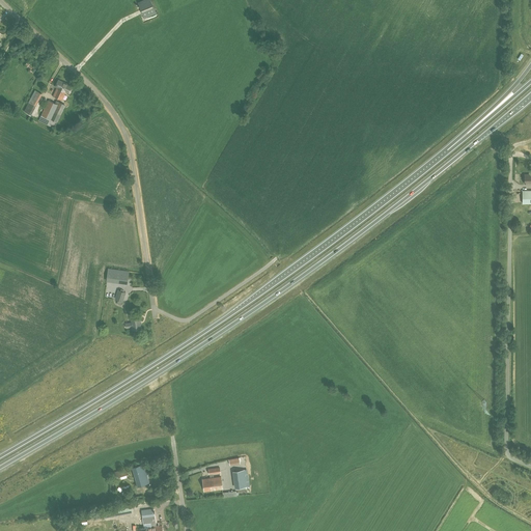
[(145,19),(157,14),(154,6),(150,0),(142,0),(138,2),(142,11),(145,19)]
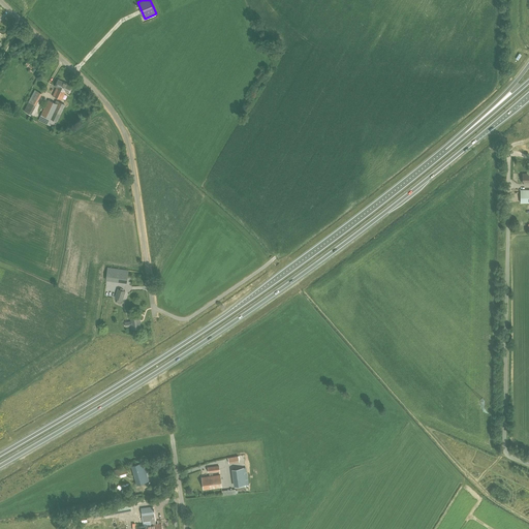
[(69,93),(72,87),(58,80),(55,86),(57,87),(53,95),(61,99),(65,91),(69,93)]
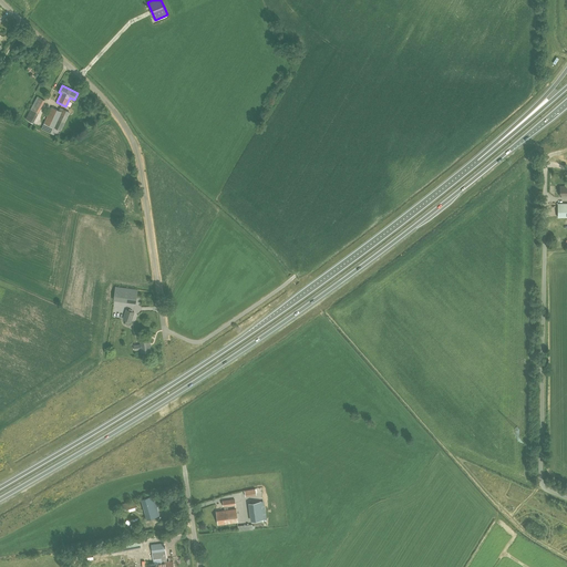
[(33,123),(39,114),(45,101),(39,96),(32,110),(27,119),(33,123)]
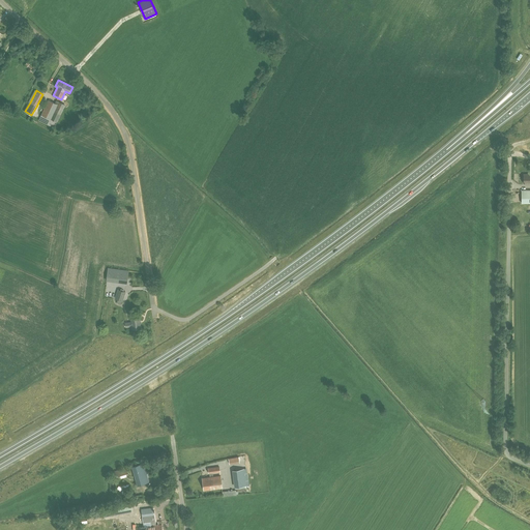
[(55,104),(49,100),(41,114),(38,120),(54,127),(57,121),(57,122),(65,105),(56,100),(55,104)]
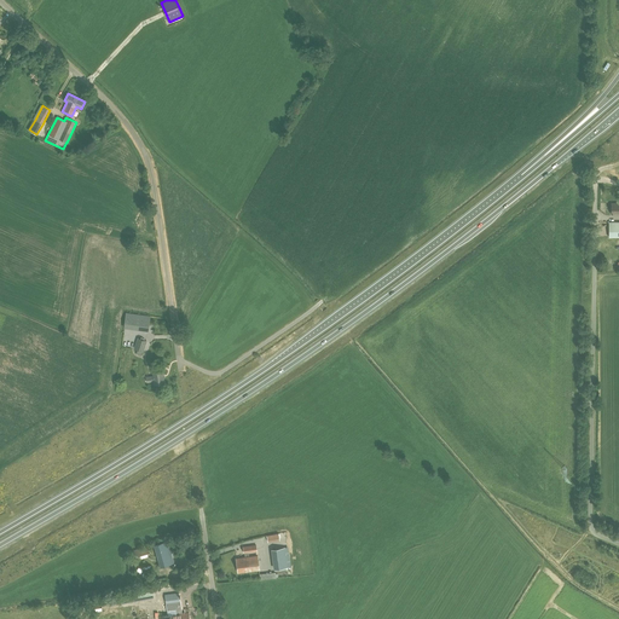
[(149,330),(150,317),(126,313),(125,328),(149,330)]
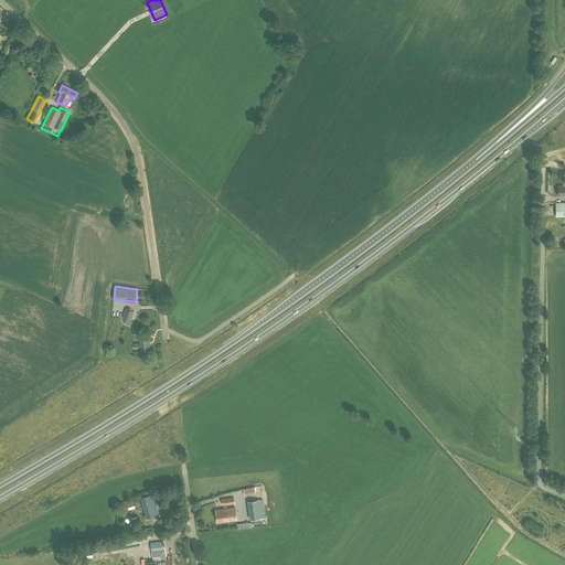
[(286,292),(280,300),(285,304),(290,297),(286,292)]
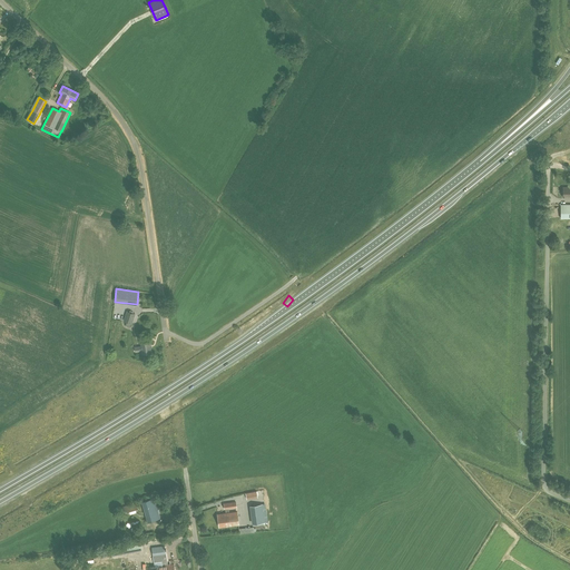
[(131,323),(135,314),(127,311),(124,321),(131,323)]
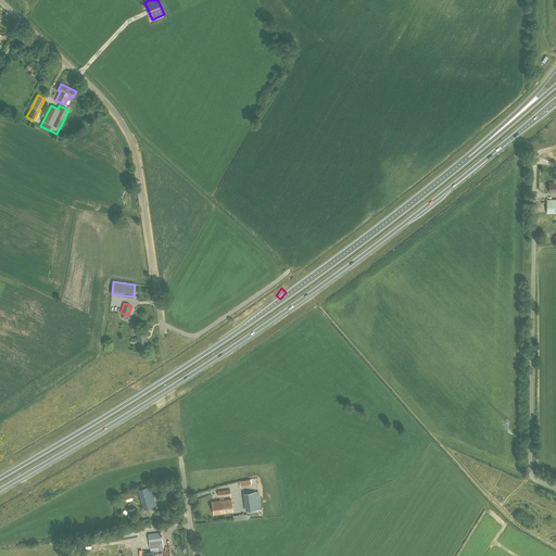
[(228,311),(225,317),(239,324),(245,312),(240,310),(240,311),(227,304),(226,306),(236,312),(235,314),(228,311)]
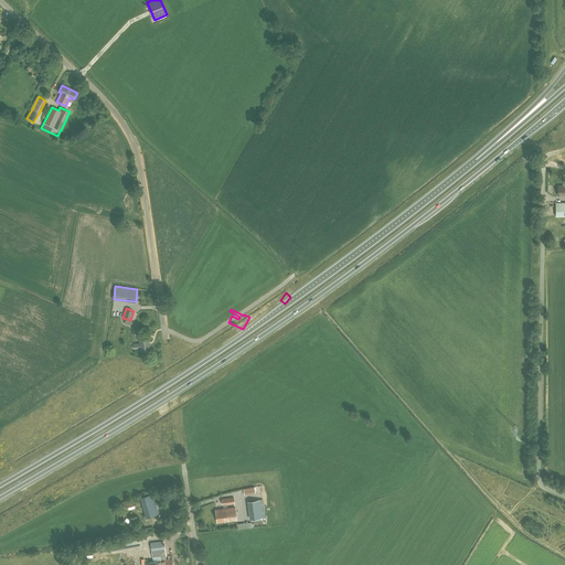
[(150,349),(148,339),(139,340),(140,342),(134,343),(134,349),(141,348),(141,350),(150,349)]
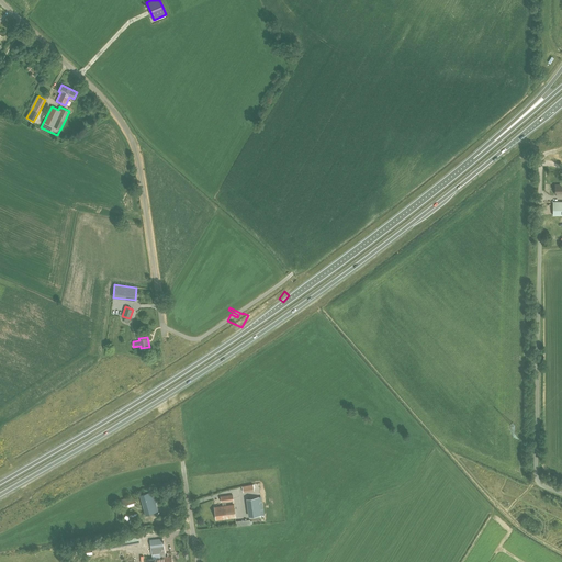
[(146,514),(157,510),(152,491),(141,494),(146,514)]
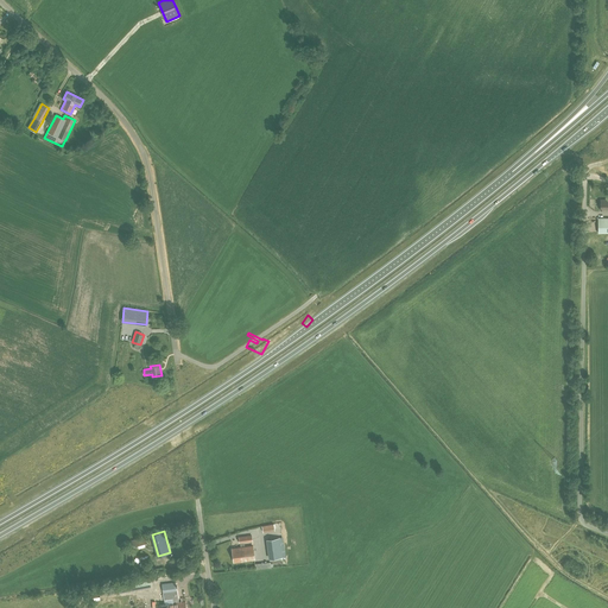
[(245,546),(244,543),(252,542),(252,534),(239,537),(240,543),(241,548),(232,549),(234,562),(254,559),(253,545),(245,546)]
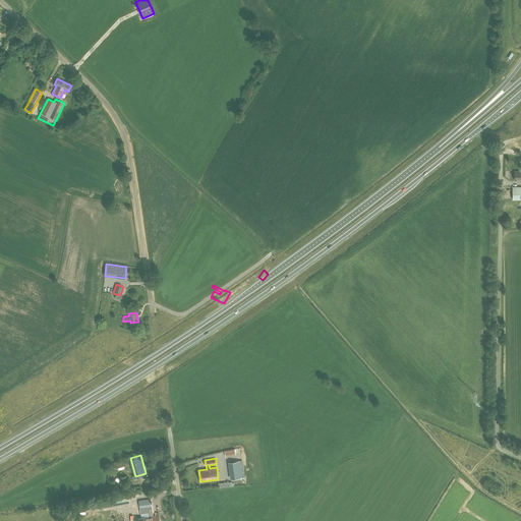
[(115,468),(126,465),(125,459),(113,463),(115,468)]
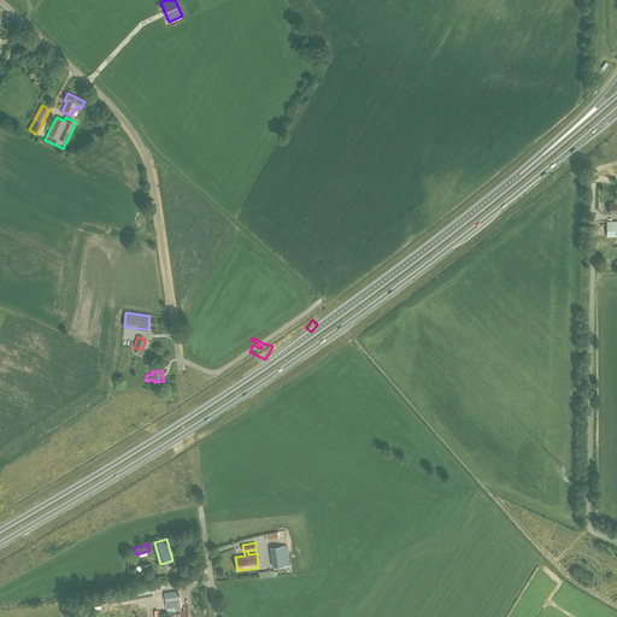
[(283,546),(270,547),(272,566),(286,565),(283,546)]
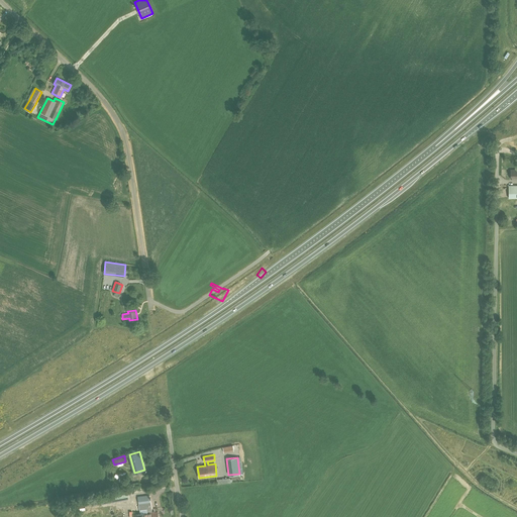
[(130,499),(129,496),(116,499),(115,495),(103,498),(104,504),(130,499)]
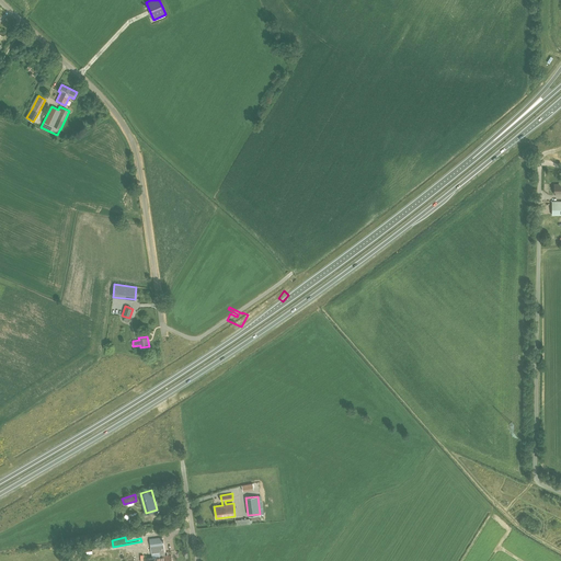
[(162,537),(149,538),(150,551),(151,551),(151,553),(152,553),(152,557),(146,558),(146,560),(172,560),(172,554),(171,554),(171,552),(168,552),(168,556),(164,556),(162,537)]
